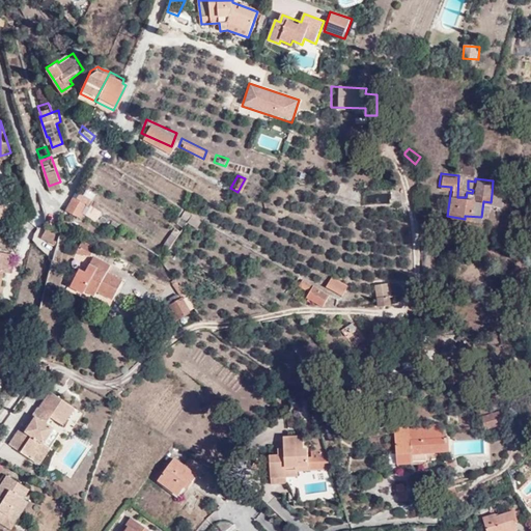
[(71,190),(60,207),(78,216),(85,198),(88,199),(89,200),(91,193),(78,188),(76,191),(71,190)]
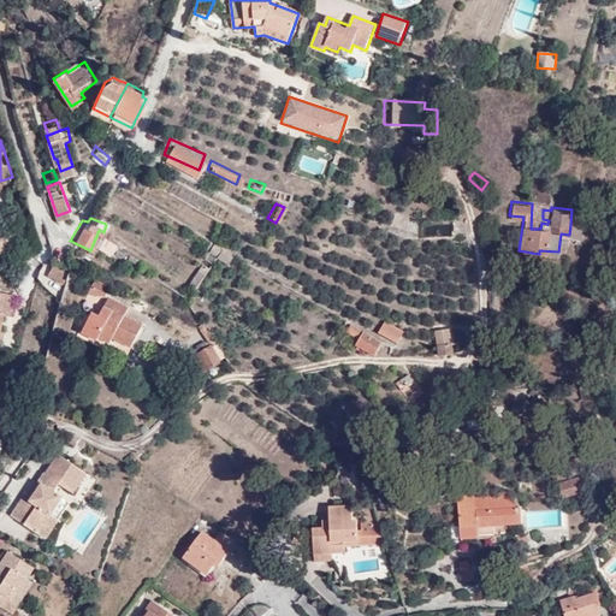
[(17,221),(0,226),(0,248),(23,241),(17,221)]
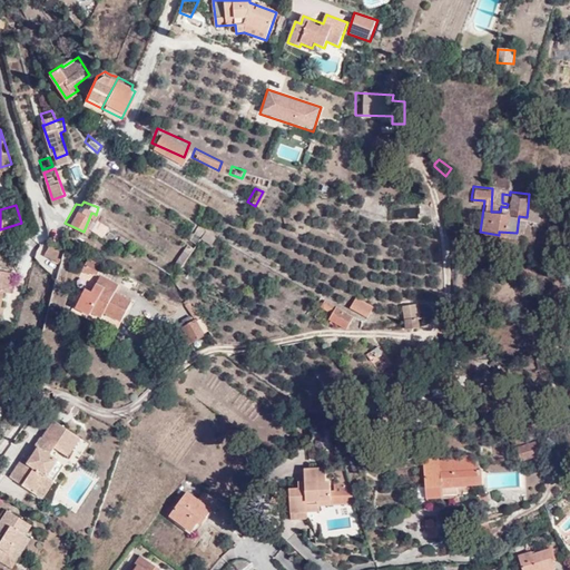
[(527,217),(538,218),(538,208),(528,208),(527,217)]
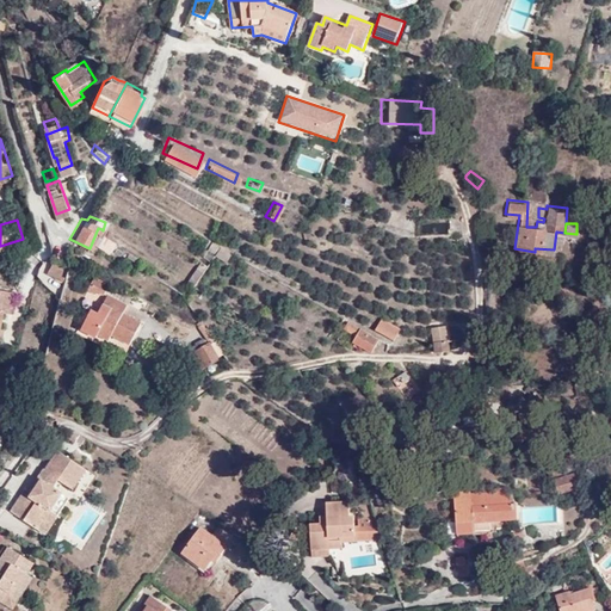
[(103,230),(102,229),(97,238),(109,244),(112,236),(103,230)]
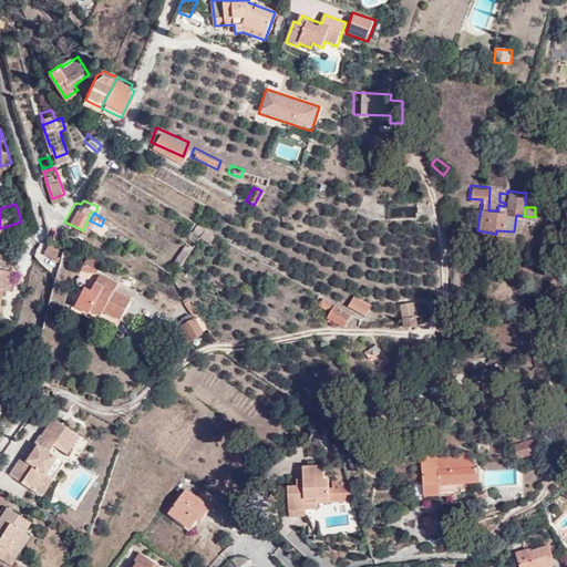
[(63,244),(49,235),(39,249),(59,263),(63,244)]
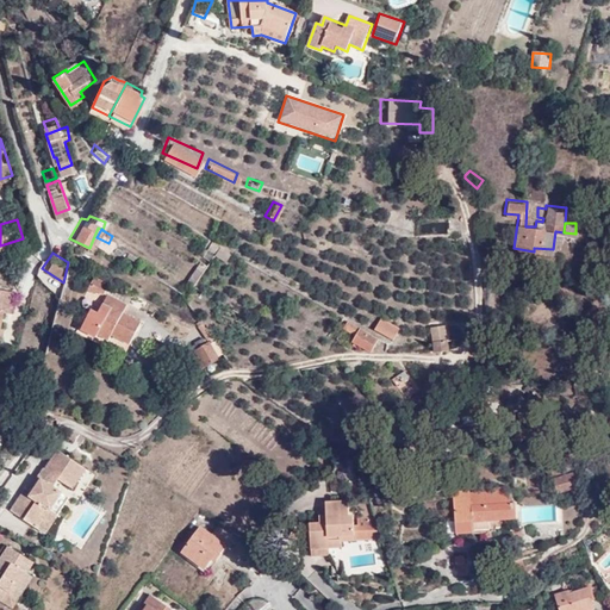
[(194,266),(190,282),(198,285),(204,268),(194,266)]
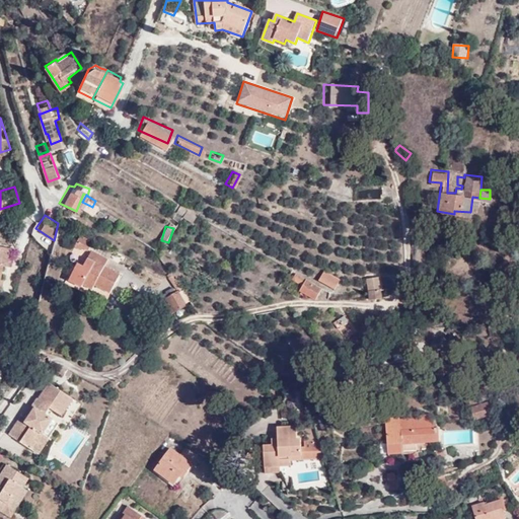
[(90,240),(79,234),(74,243),(86,249),(90,240)]
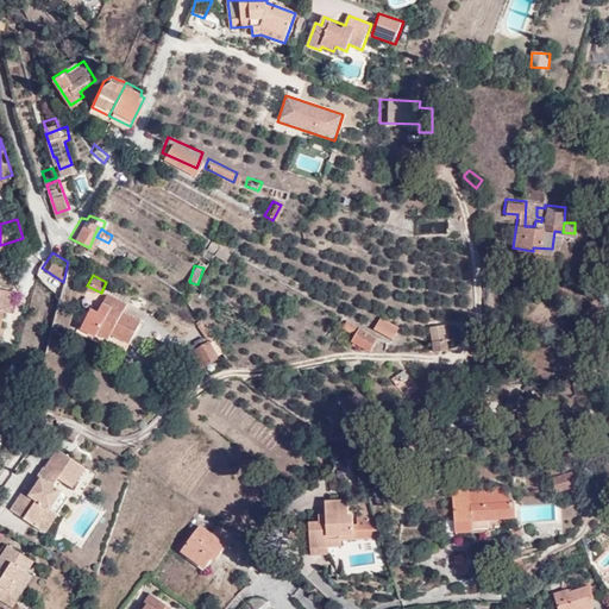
[(0,314),(1,309),(8,311),(12,289),(0,286),(0,314)]
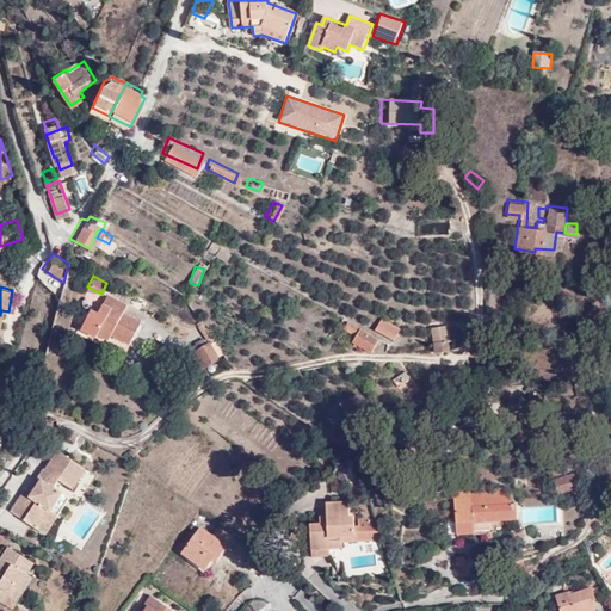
[(110,308),(106,315),(102,326),(127,340),(140,319),(123,310),(125,303),(107,292),(102,304),(110,308)]
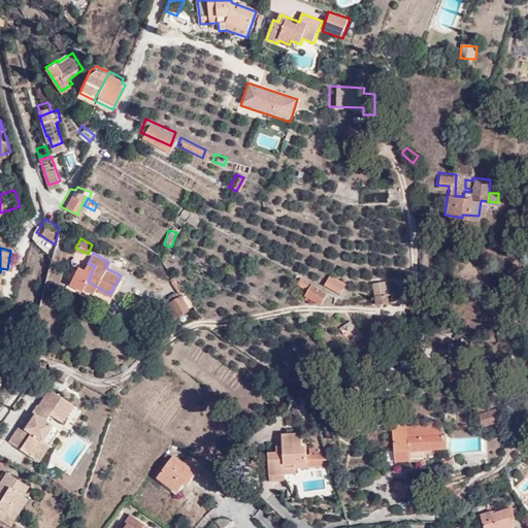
[(85,269),(92,272),(95,266),(88,263),(85,269)]
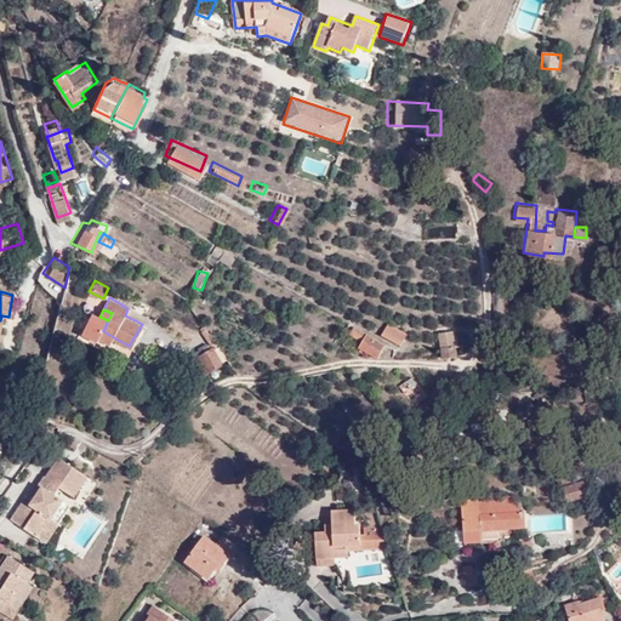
[(383,320),(381,324),(377,330),(377,331),(398,342),(400,339),(404,331),(409,334),(414,324),(396,318),(393,324),(385,320),(383,320)]
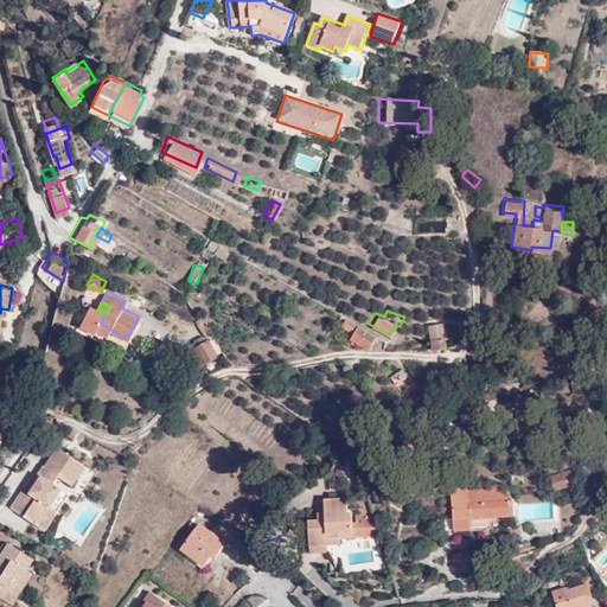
[(374,332),(346,314),(342,321),(355,331),(351,337),(365,345),(374,332)]
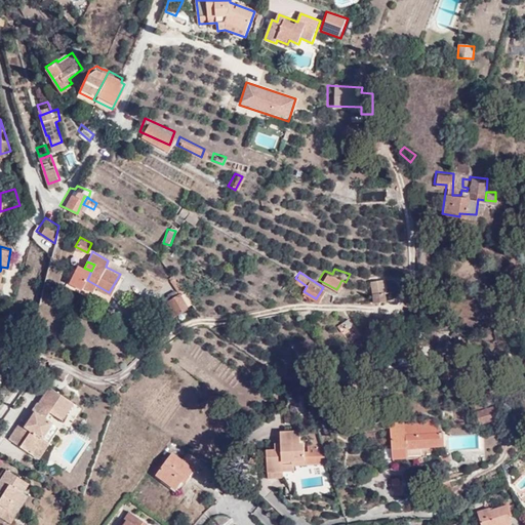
[(369,278),(372,301),(384,298),(380,277),(369,278)]
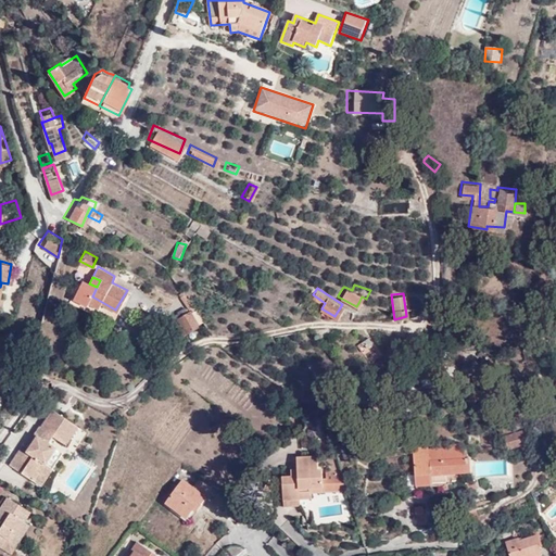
[(188,329),(201,320),(191,306),(187,308),(182,303),(177,306),(180,312),(177,314),(188,329)]
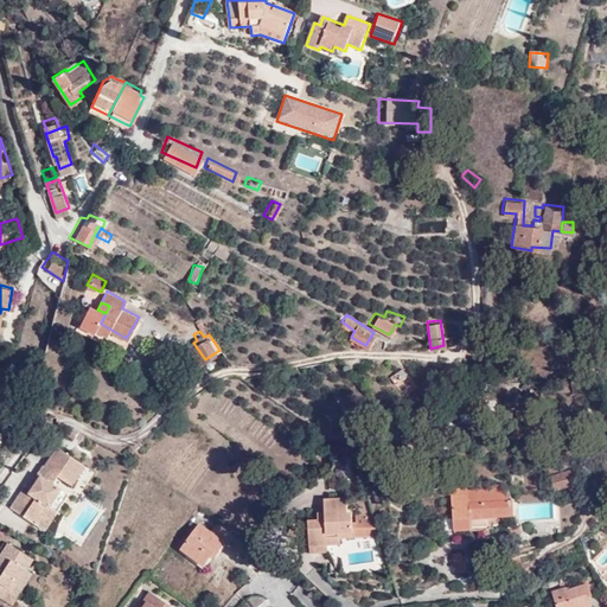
[(401,368),(390,378),(406,395),(416,384),(401,368)]
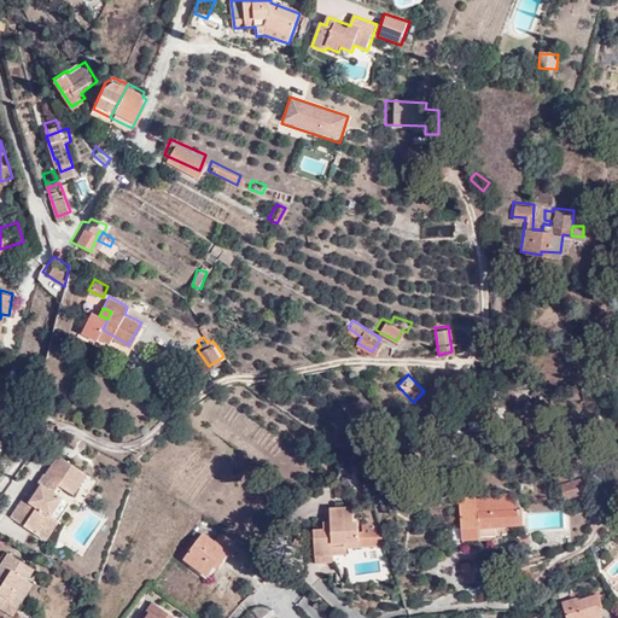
[(535,407),(520,412),(524,424),(538,419),(535,407)]
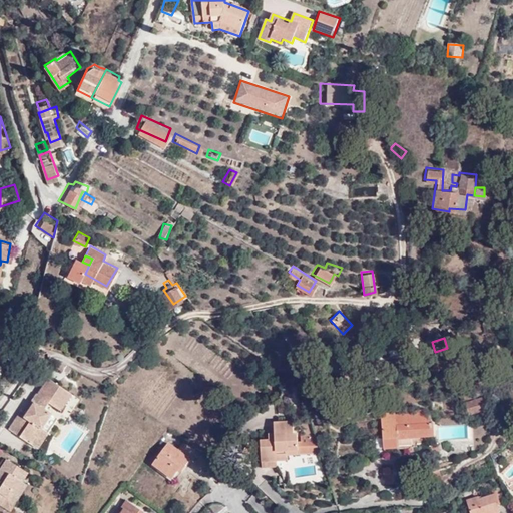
[(395,340),(383,341),(384,354),(396,353),(395,340)]
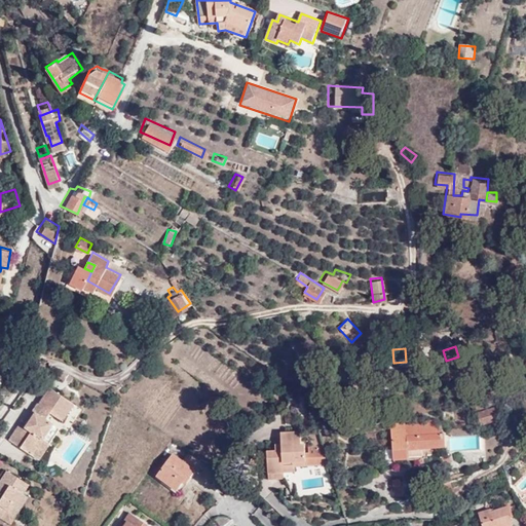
[(66,410),(72,396),(48,384),(30,419),(26,417),(15,438),(37,450),(61,408),(66,410)]
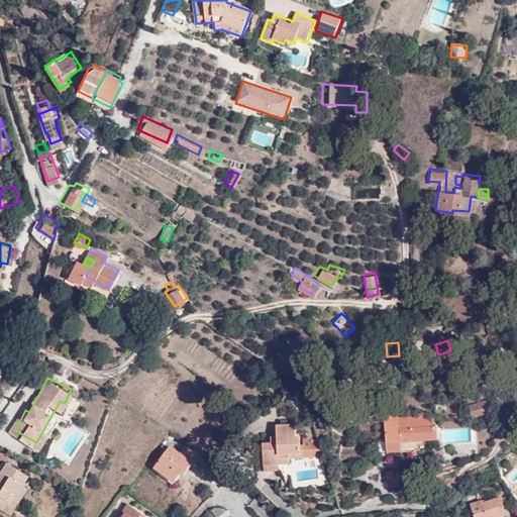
[(76,392),(71,389),(65,403),(69,405),(76,392)]
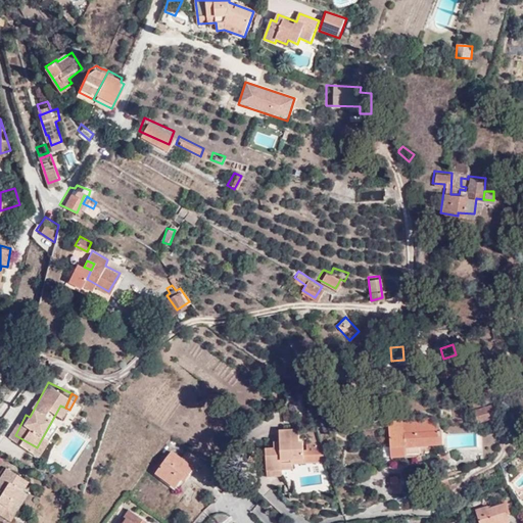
[(492,401),(474,408),(478,418),(495,413),(492,401)]
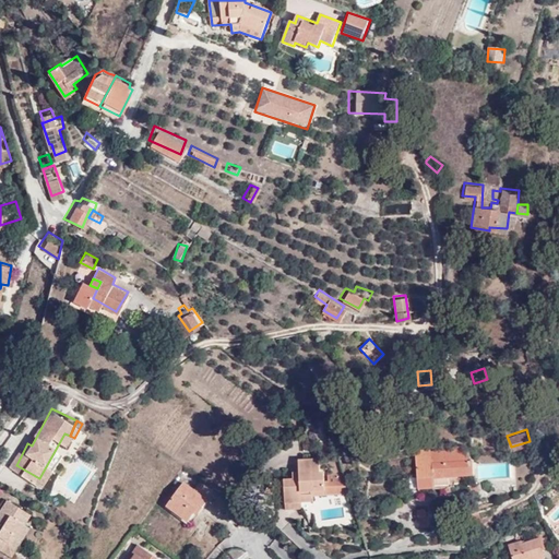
[(39,478),(49,484),(70,436),(64,433),(39,478)]
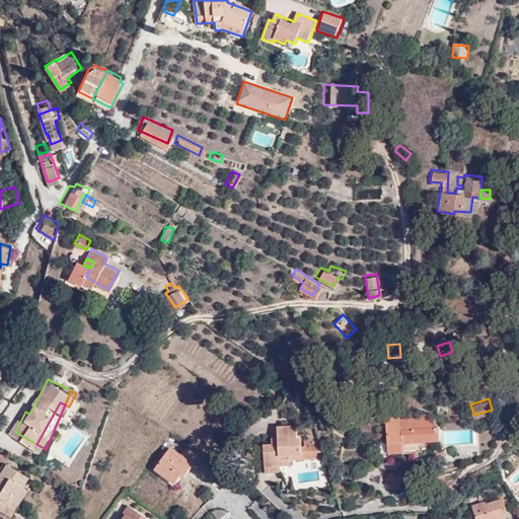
[(65,404),(46,449),(69,406),(65,404)]
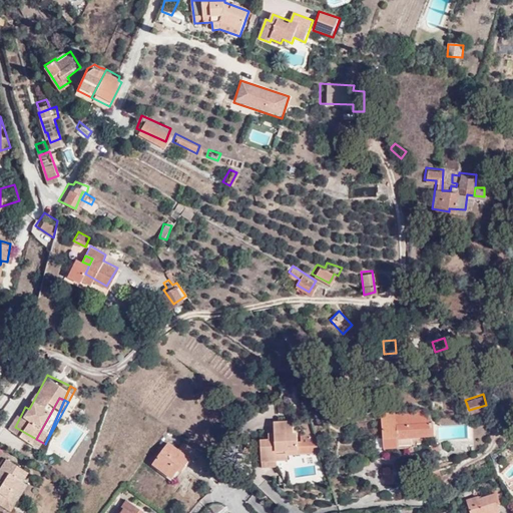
[(395,415),(396,410),(381,410),(381,425),(395,425),(395,415)]
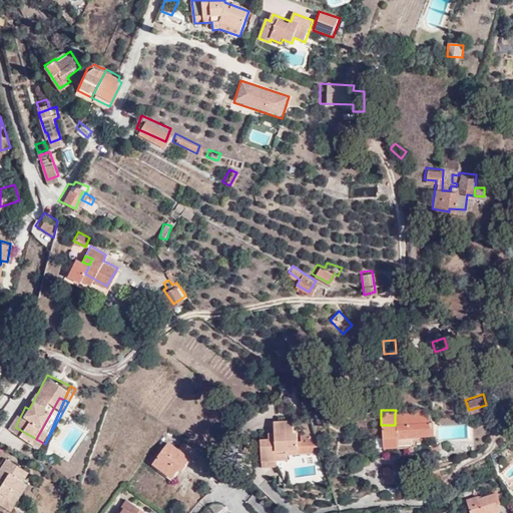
[(418,413),(395,415),(395,425),(389,425),(382,425),(382,446),(412,446),(412,435),(428,435),(428,422),(419,423),(418,413)]
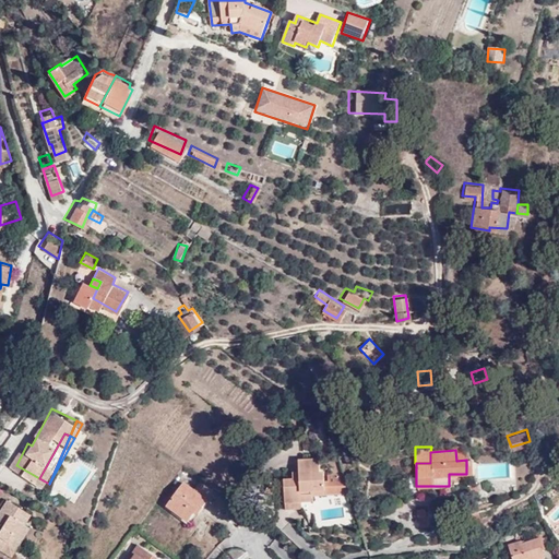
[(306,486),(345,485),(339,464),(323,464),(323,472),(321,472),(321,465),(317,465),(316,455),(293,456),(293,465),(285,466),(285,476),(265,476),(257,488),(277,502),(278,514),(293,514),(292,502),(306,501),(306,486)]
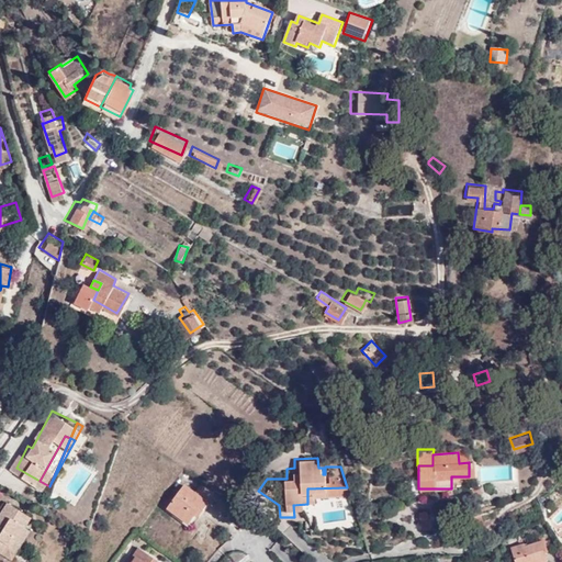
[(179,463),(168,483),(177,489),(179,485),(187,492),(191,486),(184,481),(188,474),(179,463)]
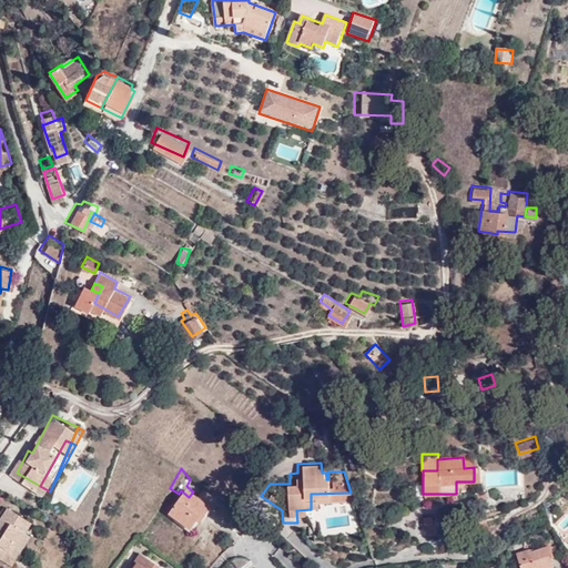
[(485,487),(475,488),(475,497),(485,497),(485,487)]
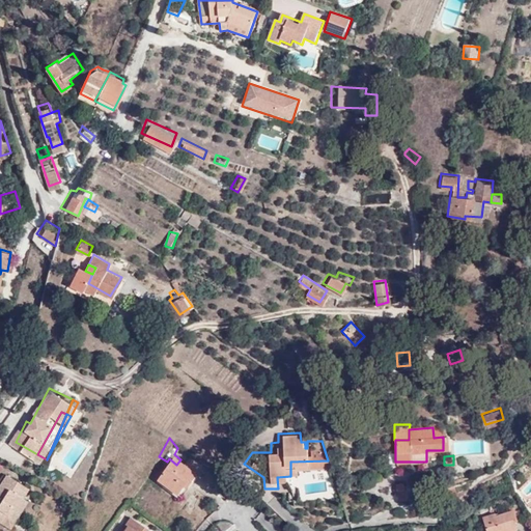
[(196,474),(184,466),(179,472),(168,466),(154,487),(173,500),(180,493),(183,494),(196,474)]
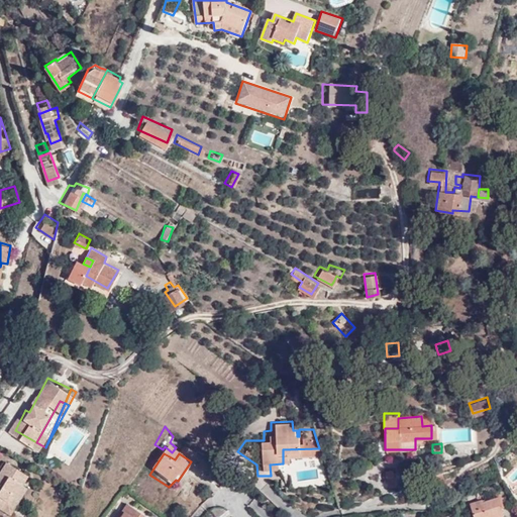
[(13,489),(19,479),(26,469),(3,454),(0,458),(0,499),(2,501),(9,487),(13,489)]
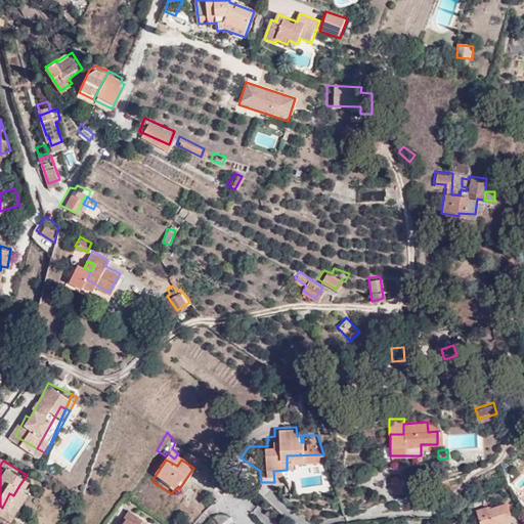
[(393,496),(403,495),(402,477),(391,478),(393,496)]
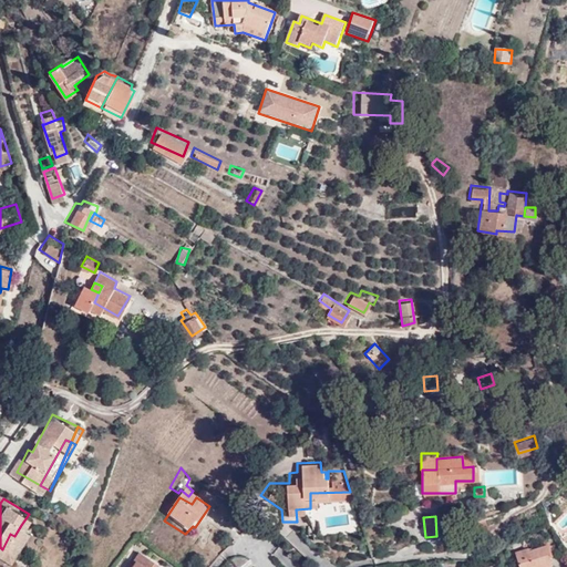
[(23,540),(26,543),(32,529),(21,525),(14,536),(10,534),(2,549),(13,557),(23,540)]
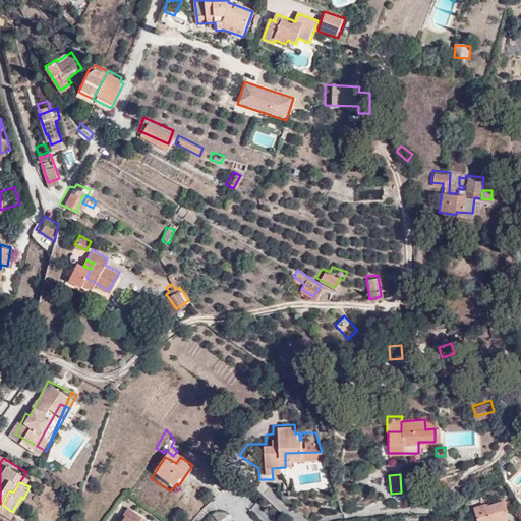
[(507,512),(503,502),(481,508),(480,507),(471,510),(474,520),(504,520),(503,514),(507,512)]
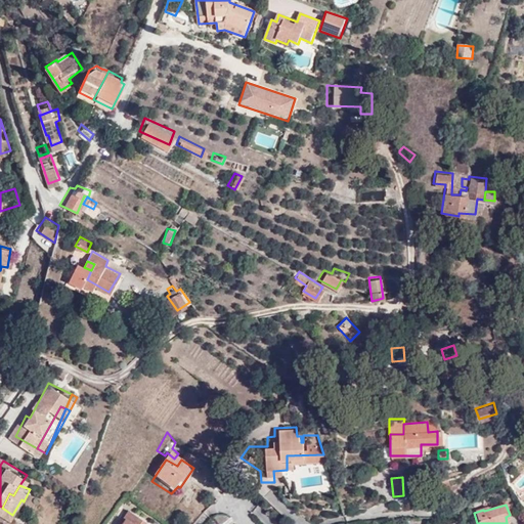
All buildings are outlined.
